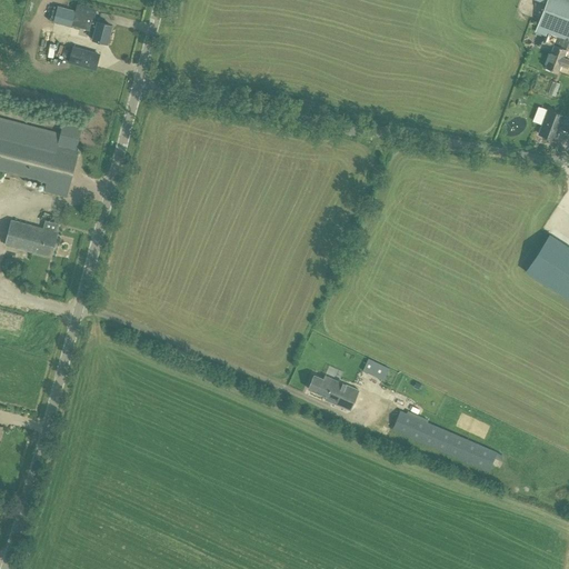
[(568,0),(536,0),(546,3),(537,29),(557,37),(568,40),(568,0)]
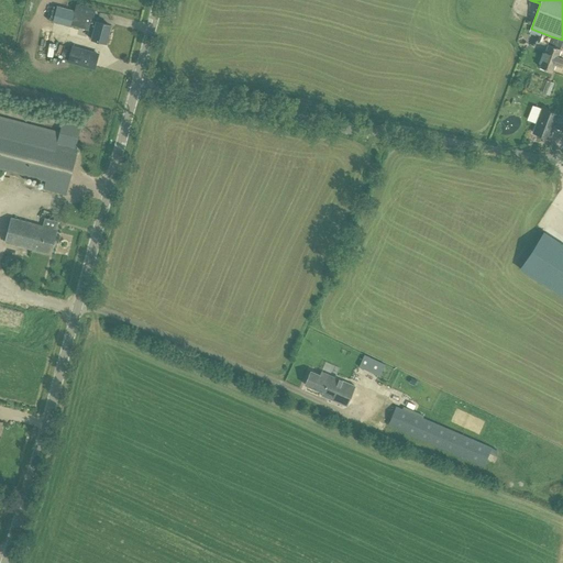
[(57,7),(53,21),(72,26),(72,25),(92,31),(90,39),(91,39),(107,43),(109,34),(111,25),(96,22),(91,21),(95,10),(80,6),(78,13),(76,12),(76,11),(57,7)]
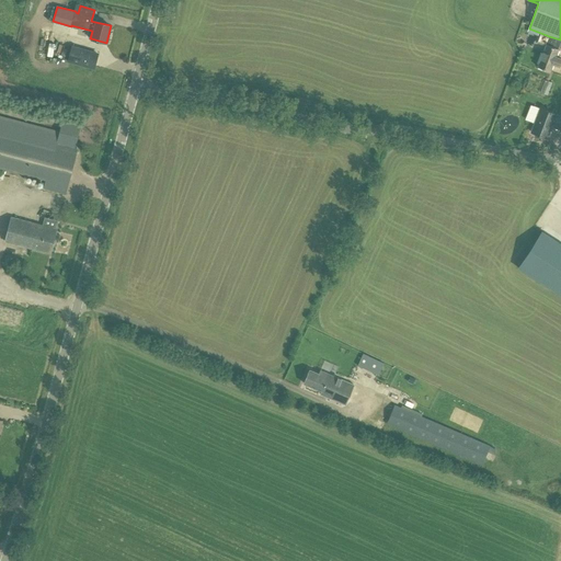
[(541,58),(537,67),(550,71),(552,64),(560,67),(560,61),(560,58),(556,57),(560,41),(560,39),(549,36),(541,58)]
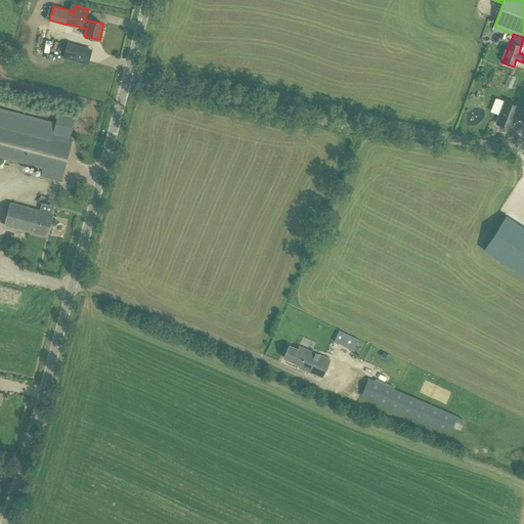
[(68,44),(63,57),(87,63),(91,50),(68,44)]
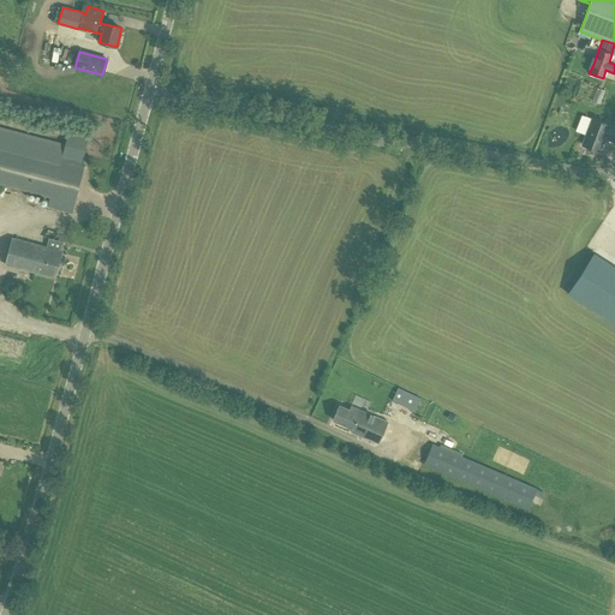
[(593,87),(590,101),(598,103),(602,88),(593,87)]
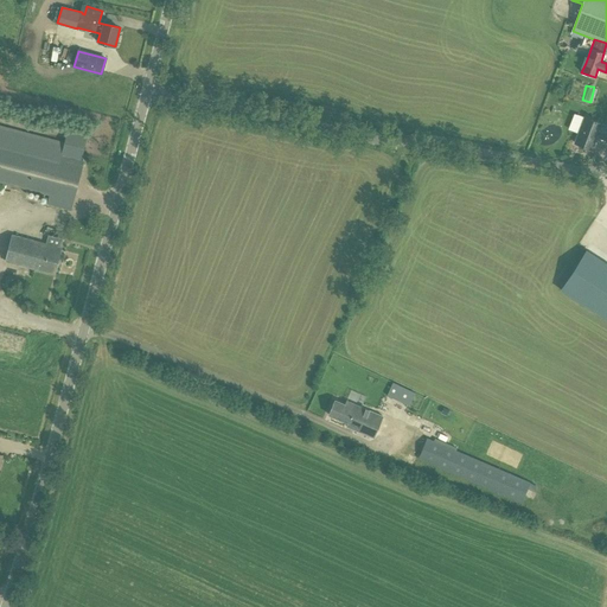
[(606,126),(587,119),(579,144),(592,148),(595,136),(606,140),(606,126)]
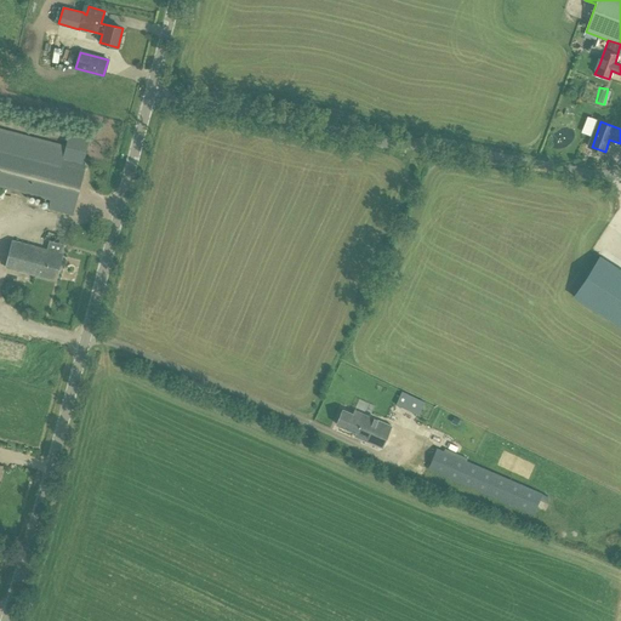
[(0,184),(51,199),(49,209),(73,215),(84,171),(85,165),(83,164),(90,137),(69,132),(68,135),(66,146),(0,127),(0,184)]
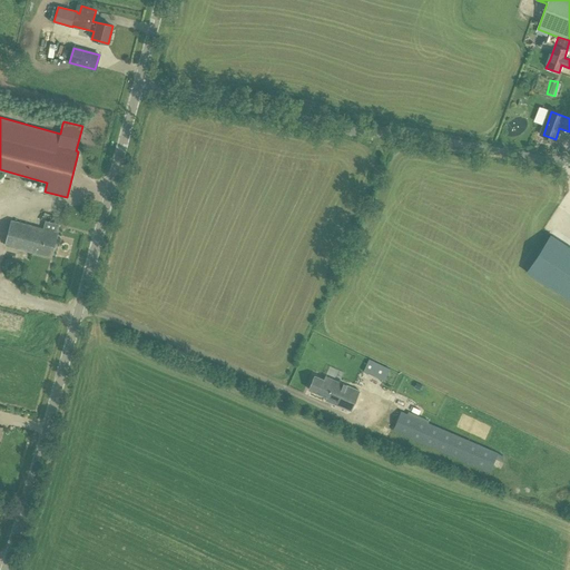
[(11,220),(6,245),(50,257),(57,233),(11,220)]
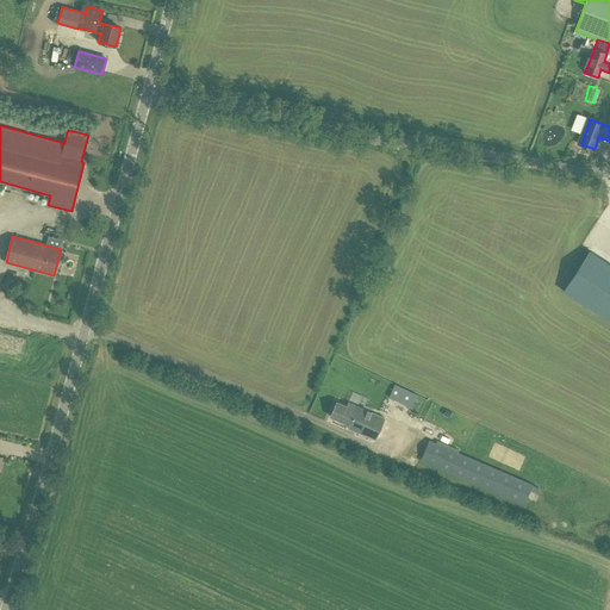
[(609,265),(587,250),(561,291),(609,322),(609,265)]
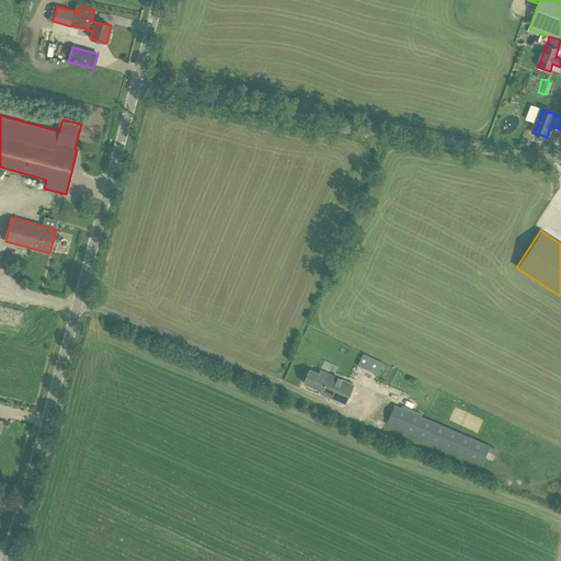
[(384,364),(363,354),(358,366),(379,375),(384,364)]
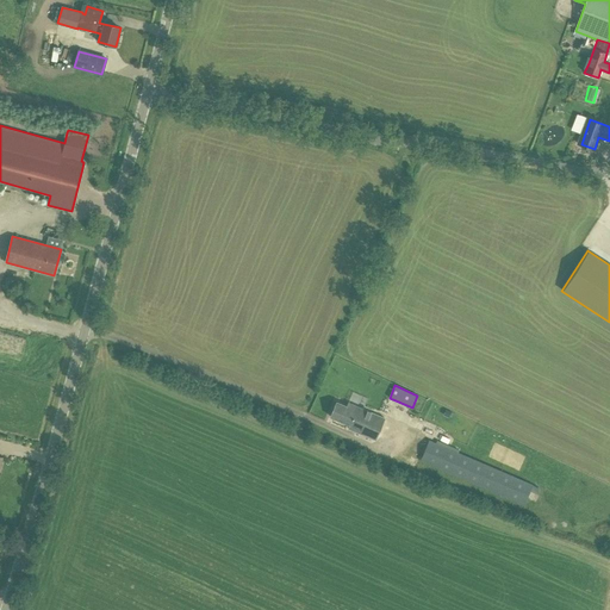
[(349,430),(371,439),(375,441),(386,418),(350,403),(348,406),(337,402),(330,417),(350,425),(349,430)]
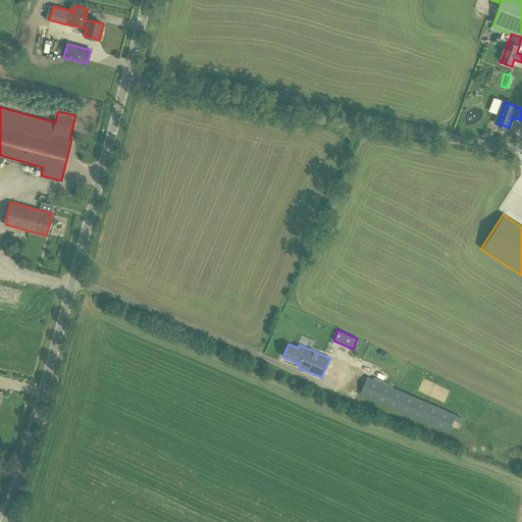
[(457,415),(386,384),(368,376),(360,396),(449,433),(457,415)]
